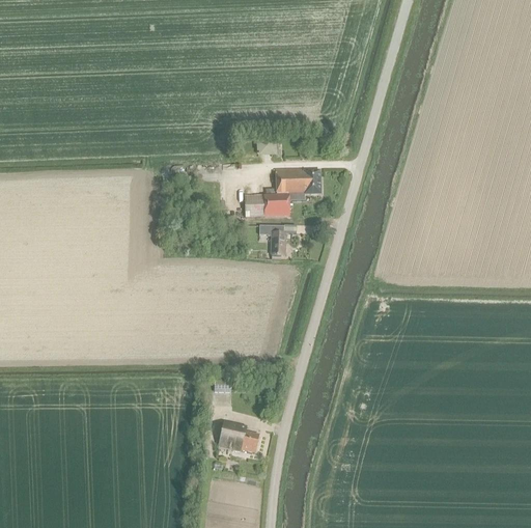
[(257,154),(277,153),(277,135),(256,135),(257,154)]
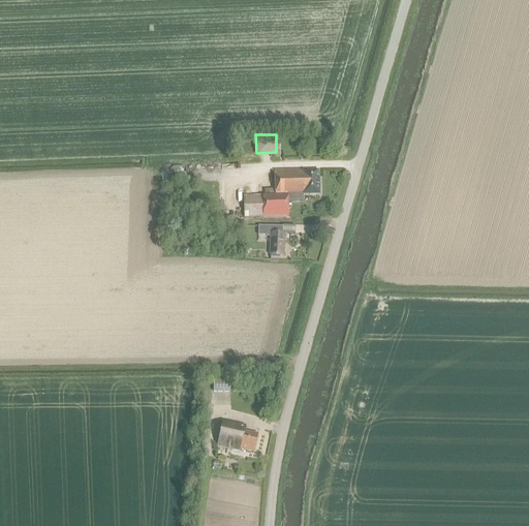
[(319,191),(319,171),(318,168),(303,168),(302,166),(274,167),(275,187),(265,187),(265,193),(243,193),(244,215),(287,213),(287,195),(303,195),(303,192),(319,191)]
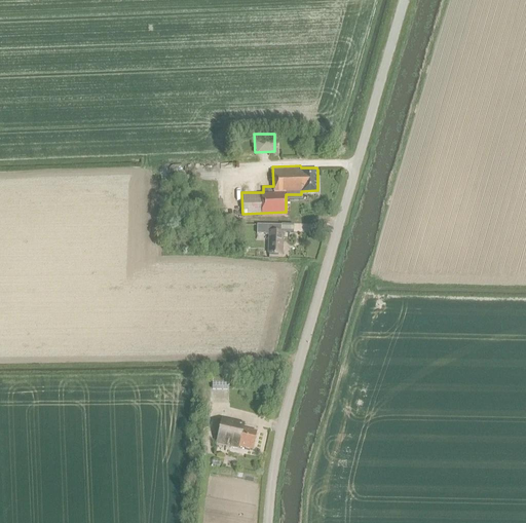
[(283,230),(280,229),(280,222),(257,222),(256,230),(265,230),(265,232),(268,232),(268,251),(269,251),(268,256),(277,256),(278,251),(282,251),(283,230)]
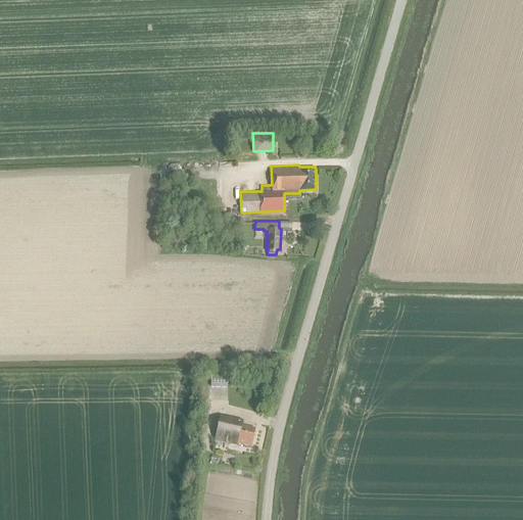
[(210,385),(227,385),(228,373),(210,373),(210,385)]
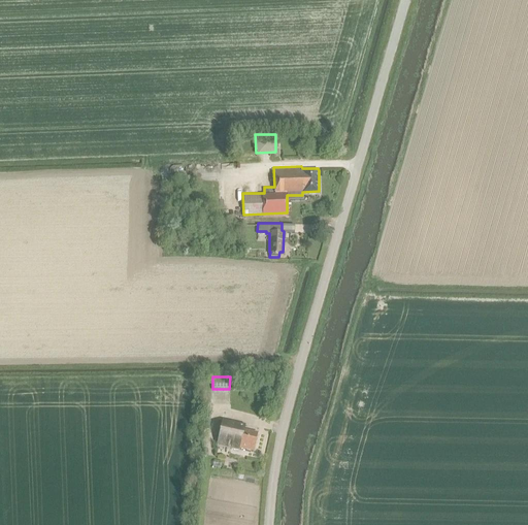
[(254,449),(257,431),(243,428),(244,422),(222,417),(217,441),(239,447),(239,446),(254,449)]
